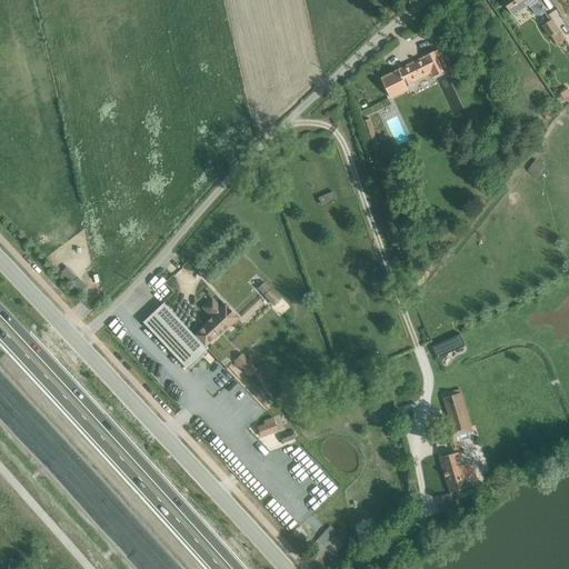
[(496,0),(510,22),(539,5),(536,0),(496,0)]
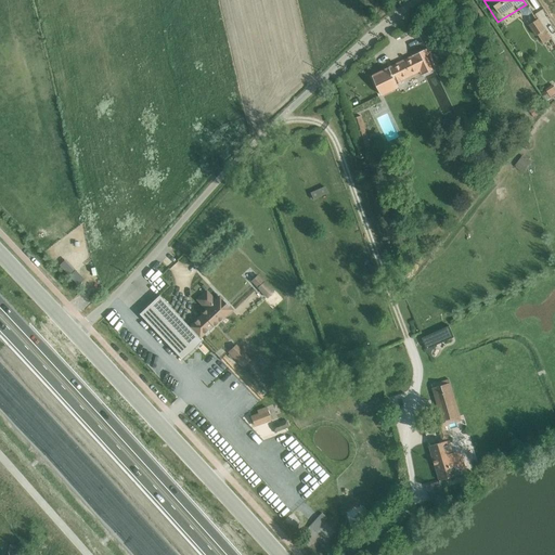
[(517,17),(532,43),(541,38),(526,12),(517,17)]
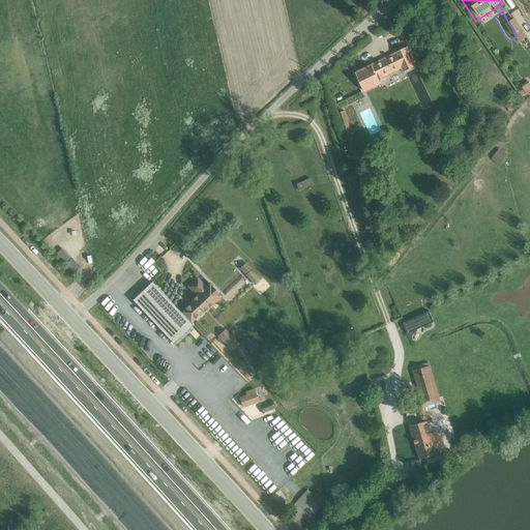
[(414,22),(399,29),(405,40),(420,33),(414,22)]
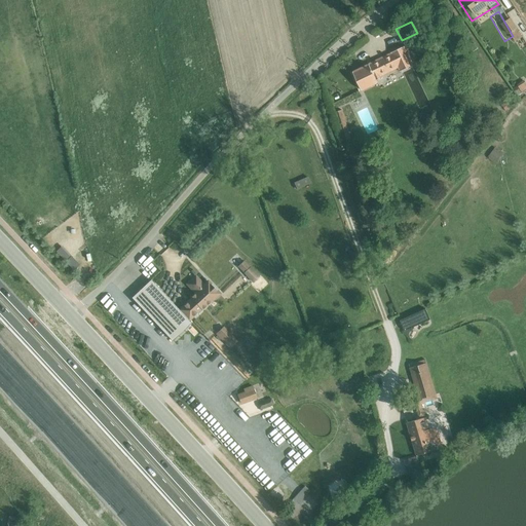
[(392,52),(353,72),(363,90),(379,83),(377,79),(382,77),(381,76),(399,68),(400,71),(414,64),(405,45),(391,51),(392,52)]
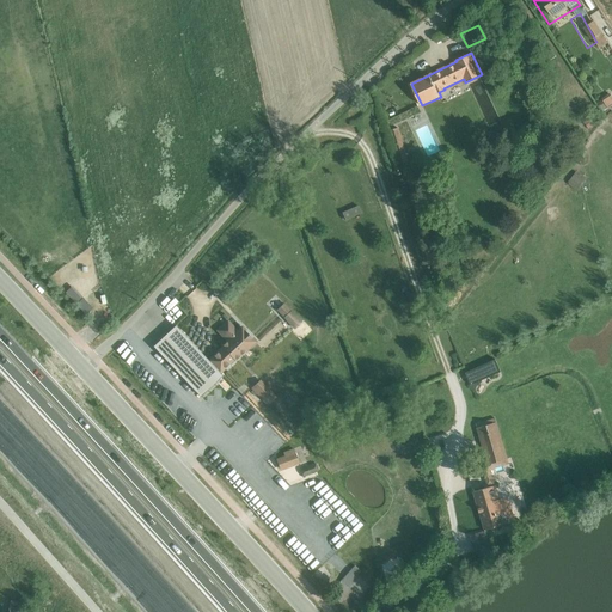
[(611,96),(601,104),(611,120),(611,96)]
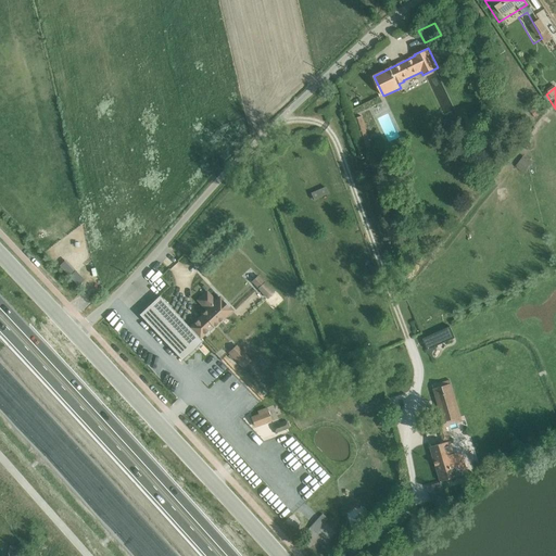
[(355,118),(365,150),(371,148),(369,140),(370,140),(363,116),(355,118)]
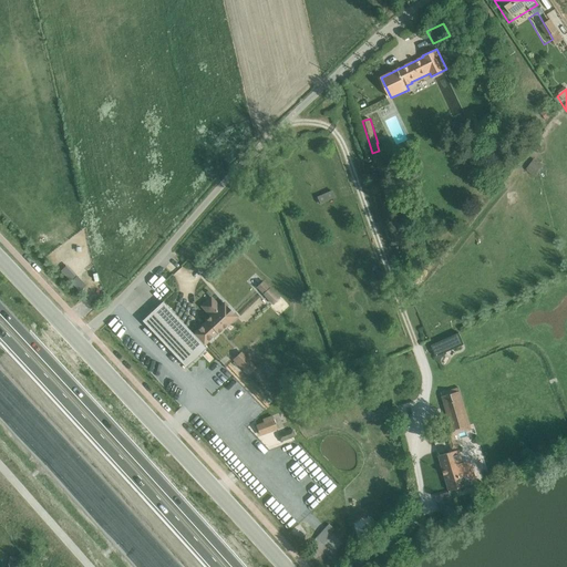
[(526,156),(517,163),(526,174),(534,166),(526,156)]
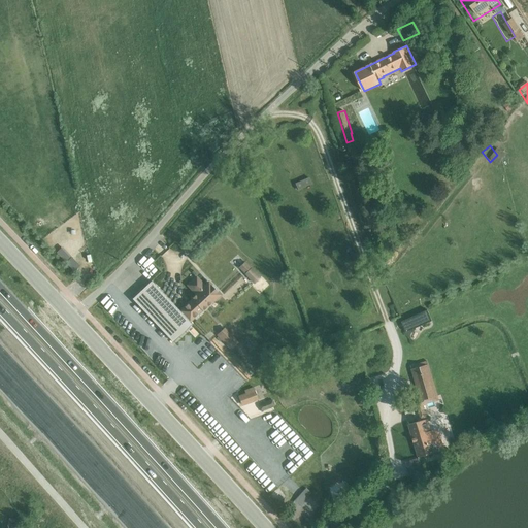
[(312,184),(309,176),(295,183),(297,190),(312,184)]
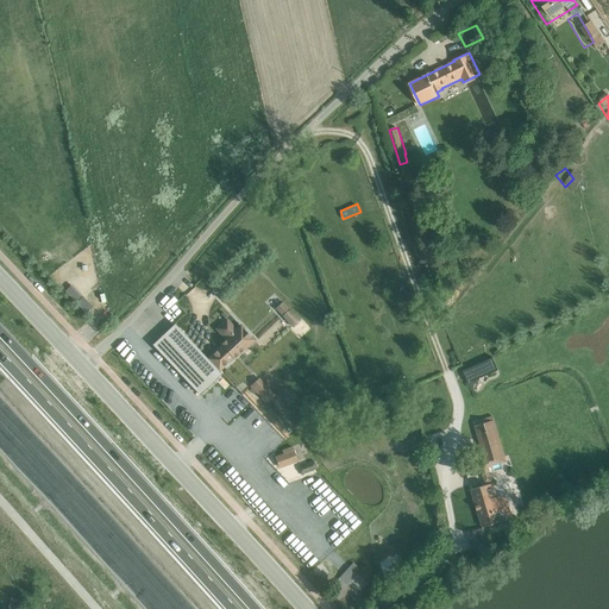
[(83,296),(71,283),(66,290),(76,302),(83,296)]
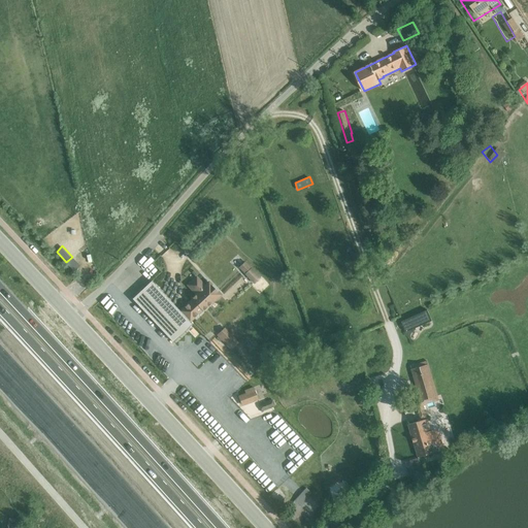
[(80,265),(72,257),(66,262),(74,270),(80,265)]
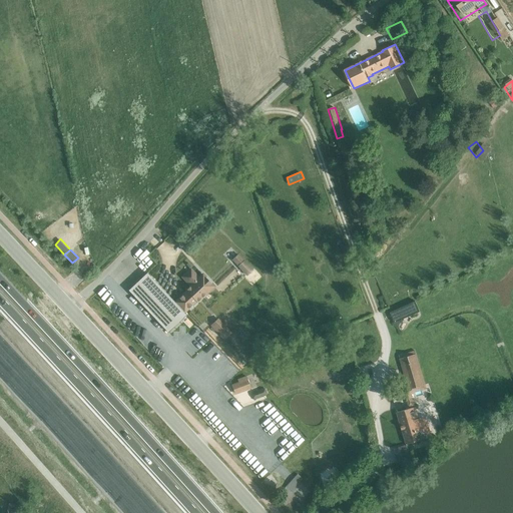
[(142,269),(147,260),(132,249),(126,259),(142,269)]
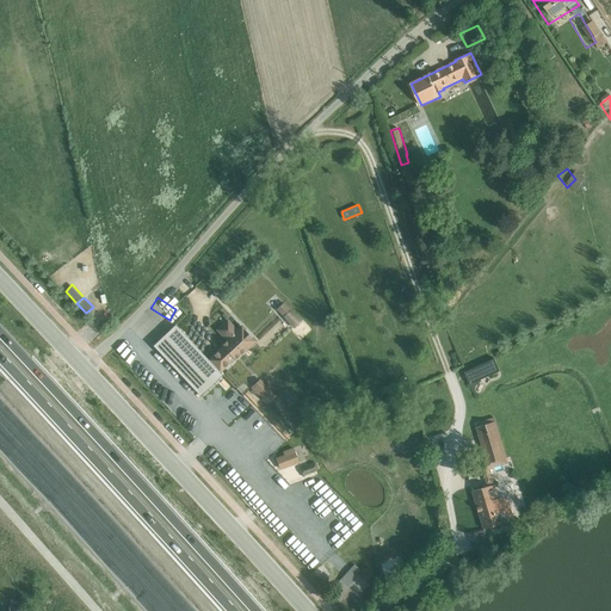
[(290,310),(283,302),(276,309),(283,316),(282,316),(294,328),(302,321),(290,309),(290,310)]
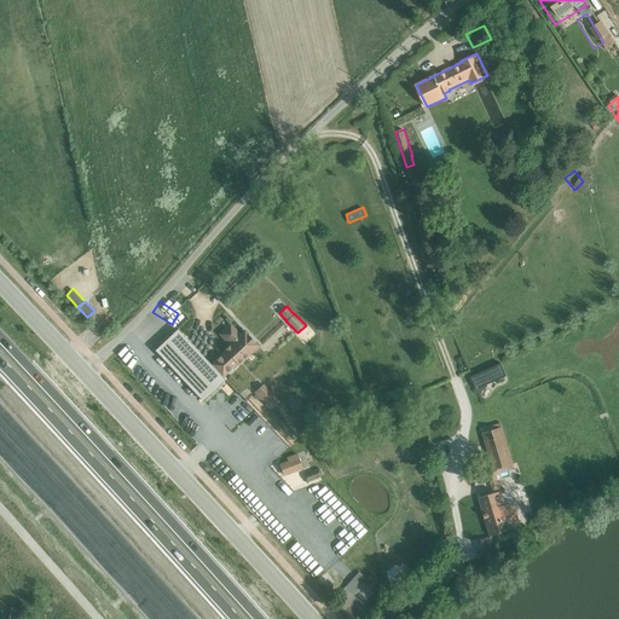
[(225,351),(210,364),(223,377),(227,372),(227,371),(231,368),(231,369),(247,354),(248,356),(259,346),(244,330),(239,335),(230,324),(220,334),(230,343),(224,350),(225,351)]
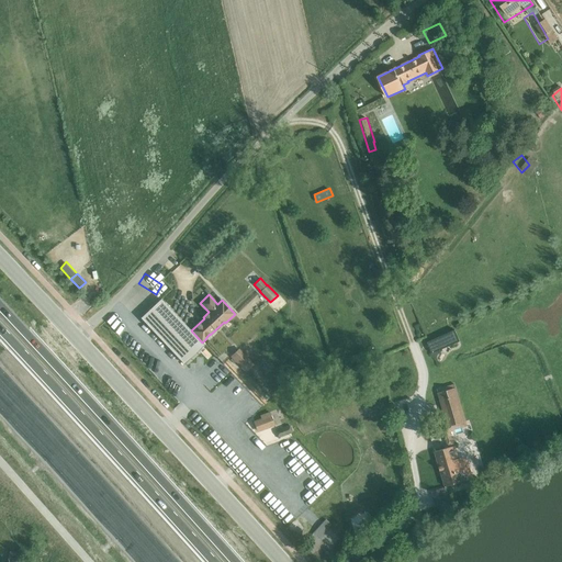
[(191,330),(161,298),(141,317),(183,363),(204,345),(202,343),(191,330)]
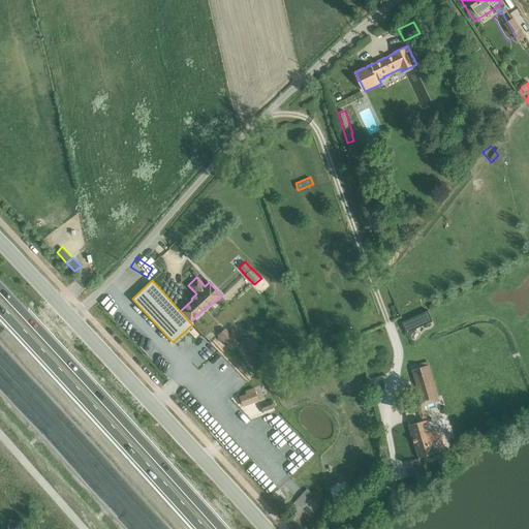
[(402,321),(407,333),(435,320),(430,309),(402,321)]
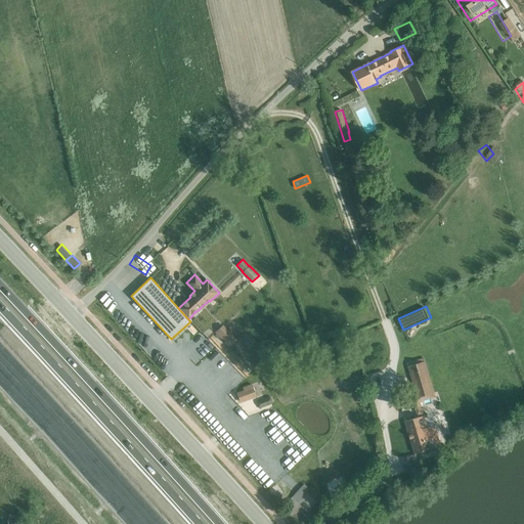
[(236,340),(223,324),(215,332),(228,347),(236,340)]
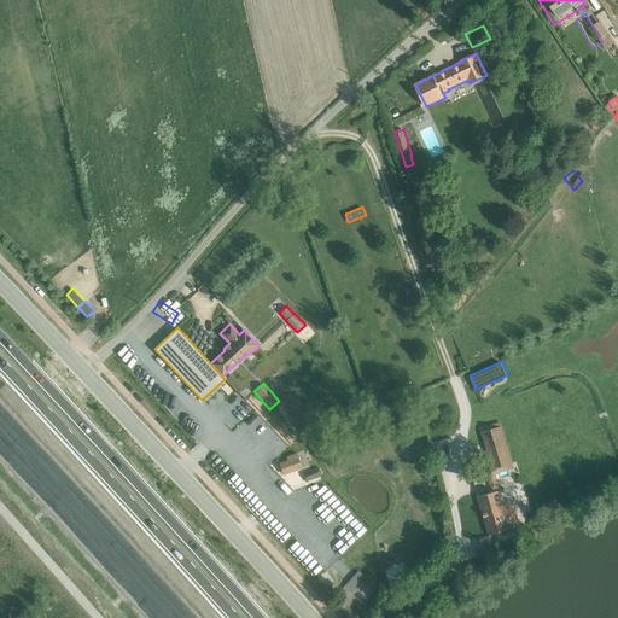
[(493,467),(488,468),(494,491),(478,496),(490,535),(511,528),(505,509),(513,507),(513,508),(523,505),(519,496),(505,501),(501,489),(500,489),(495,473),(514,467),(501,421),(481,427),(493,467)]
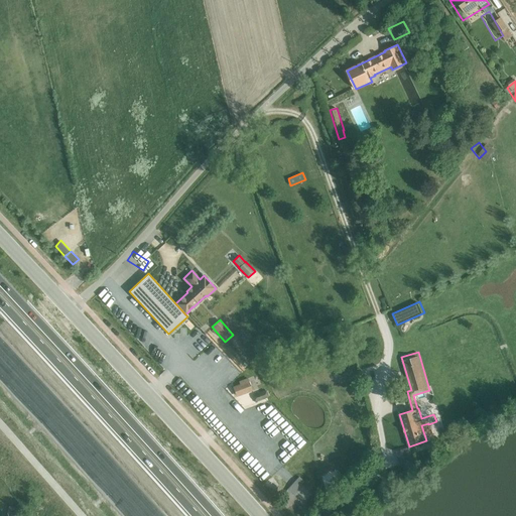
[(252,390),(247,377),(239,381),(240,383),(232,386),(236,396),(252,390)]
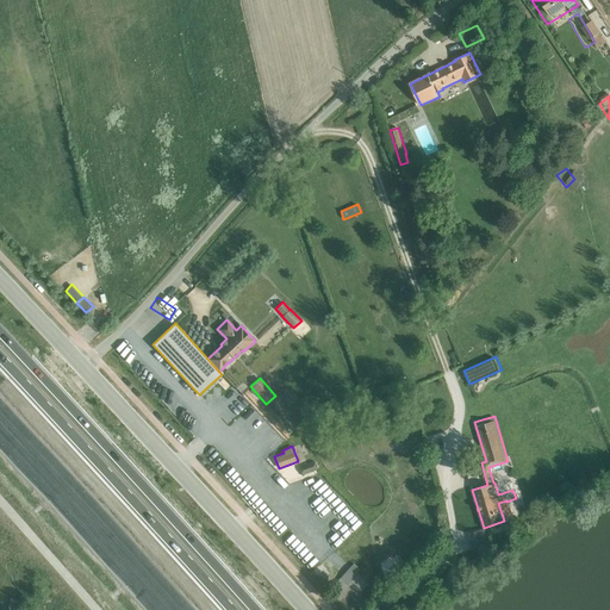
[(257,453),(249,456),(251,464),(261,460),(257,453)]
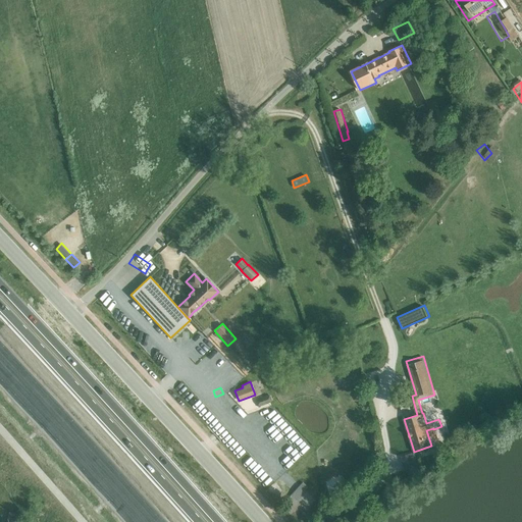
[(267,395),(256,399),(258,406),(270,402),(270,401),(271,400),(269,395),(268,396),(267,395)]
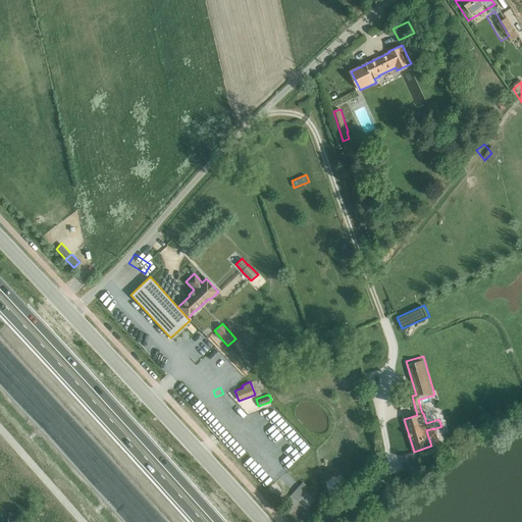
[(314,500),(299,485),(280,506),(295,521),(298,521),(309,511),(306,509),(314,500)]
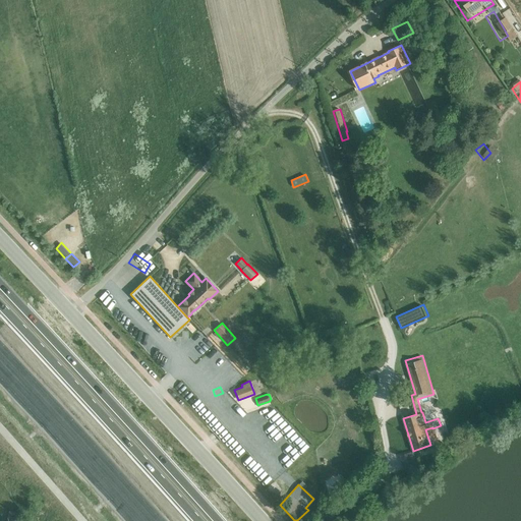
[(17,520),(19,512),(9,511),(6,520),(17,520)]
